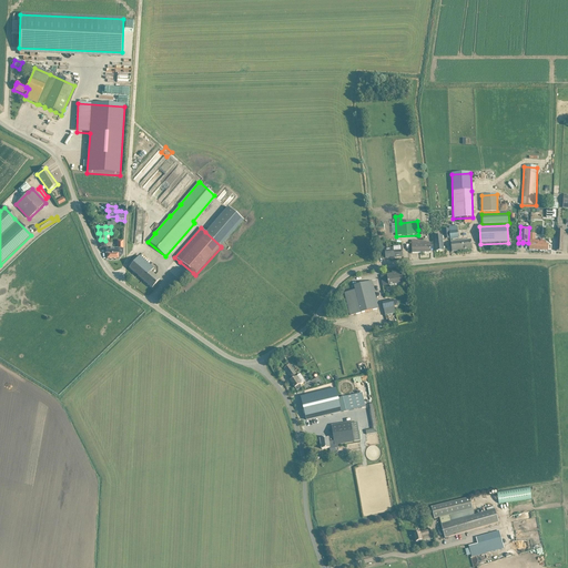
[(436,252),(444,251),(442,236),(434,237),(436,252)]
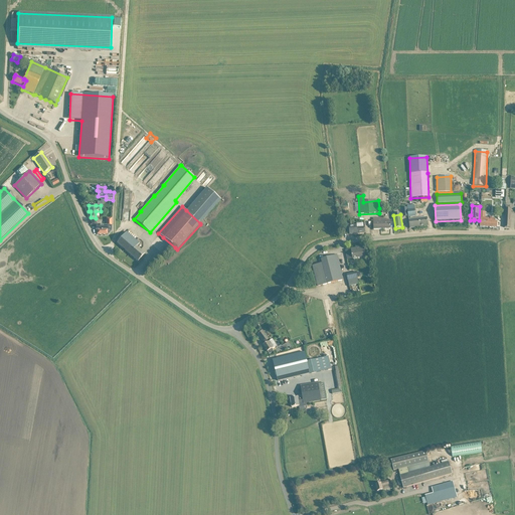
[(409,228),(428,226),(427,217),(408,220),(409,228)]
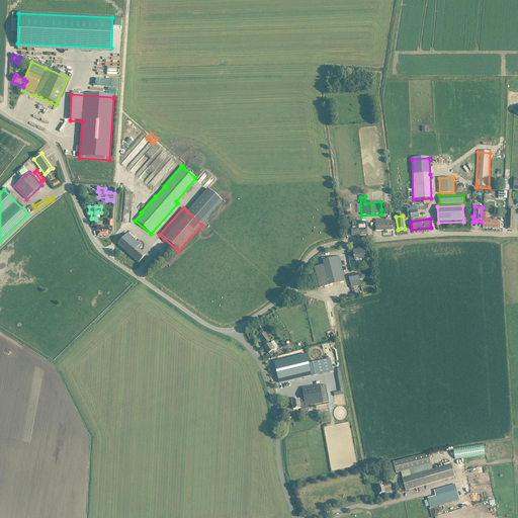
[(106,227),(96,227),(96,232),(97,232),(97,237),(107,237),(108,236),(112,233),(112,227),(112,220),(106,220),(106,227)]
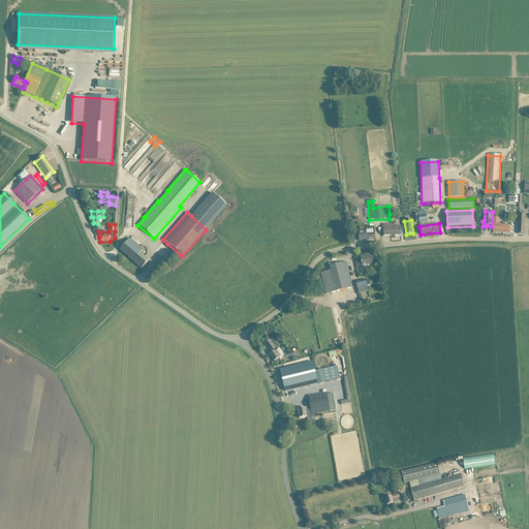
[(401,226),(393,226),(393,224),(383,224),(383,227),(383,236),(401,236),(401,226)]
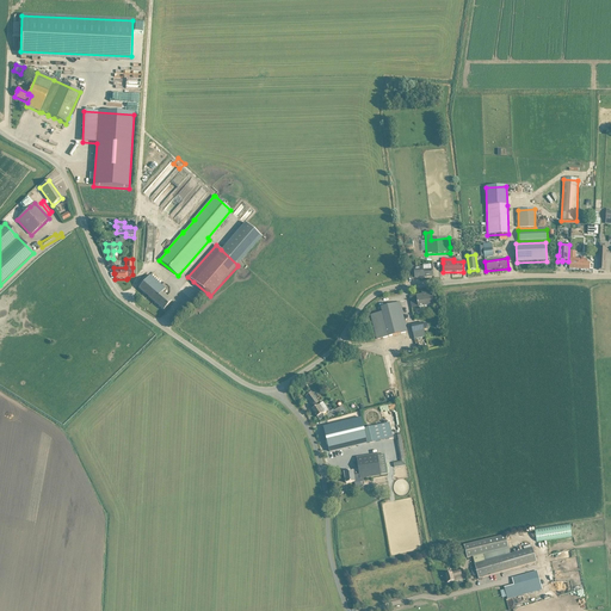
[(574,259),(569,259),(569,264),(569,269),(590,270),(593,270),(593,265),(590,265),(590,264),(587,264),(587,260),(574,259)]
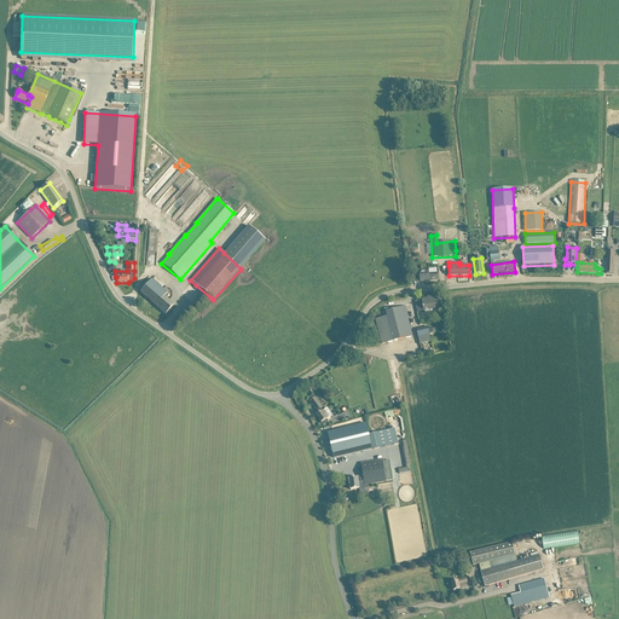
[(421,282),(439,281),(438,273),(429,275),(429,272),(420,272),(421,282)]
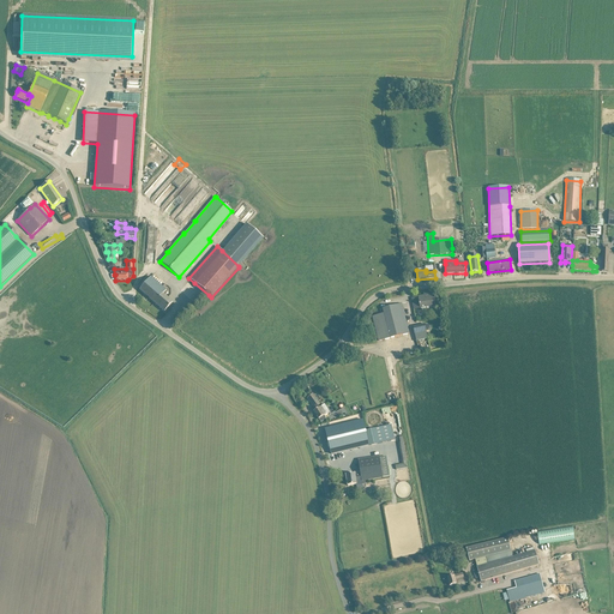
[(151,277),(139,290),(164,312),(173,302),(163,294),(166,290),(151,277)]
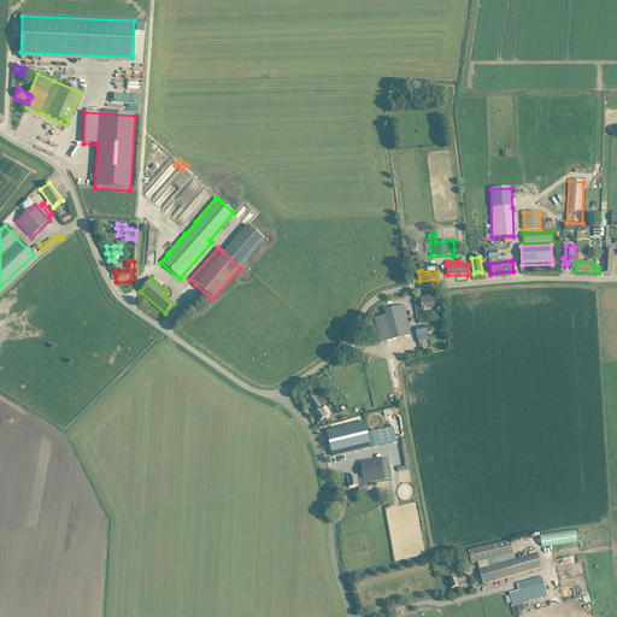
[(422,310),(422,311),(438,309),(436,297),(413,300),(416,312),(416,311),(416,310),(422,310)]
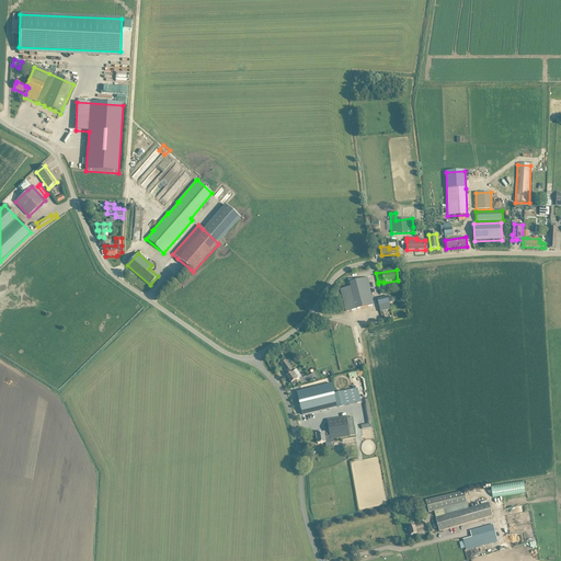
[(374,305),(367,278),(350,283),(351,287),(340,289),(346,312),(374,305)]
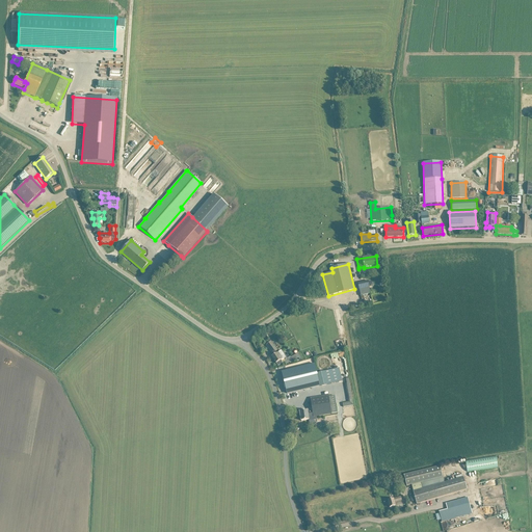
[(368,282),(357,284),(360,290),(369,288),(368,282)]
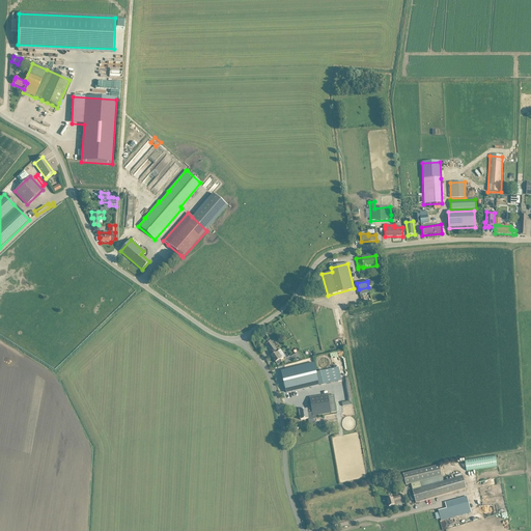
[(271,341),(266,344),(272,353),(277,350),(274,345),(271,341)]
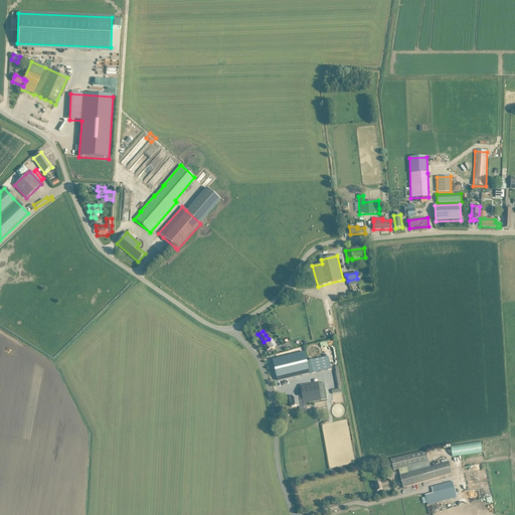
[(272,349),(274,347),(277,346),(272,339),(268,342),(263,345),(270,354),(274,351),(272,349)]
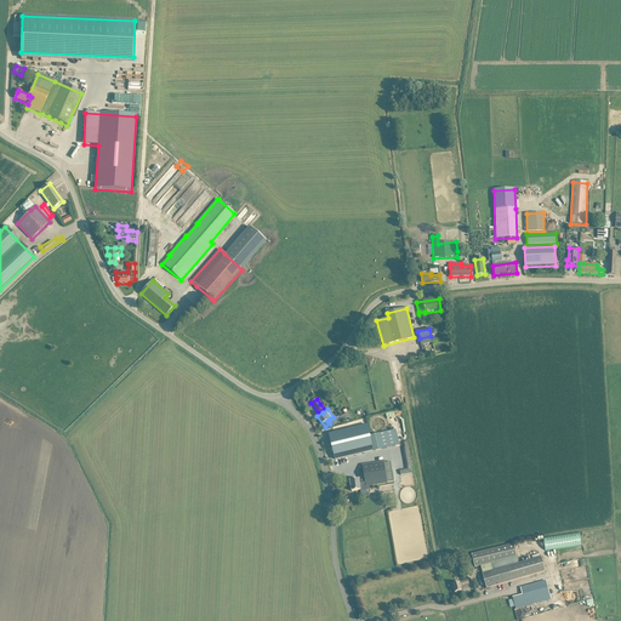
[(368,425),(329,434),(335,460),(374,450),(371,437),(368,425)]
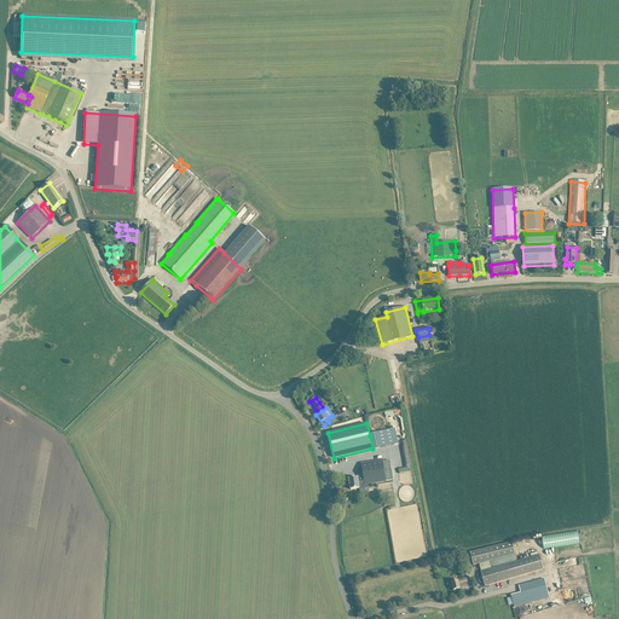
[(398,444),(394,429),(370,435),(372,449),(372,450),(398,444)]
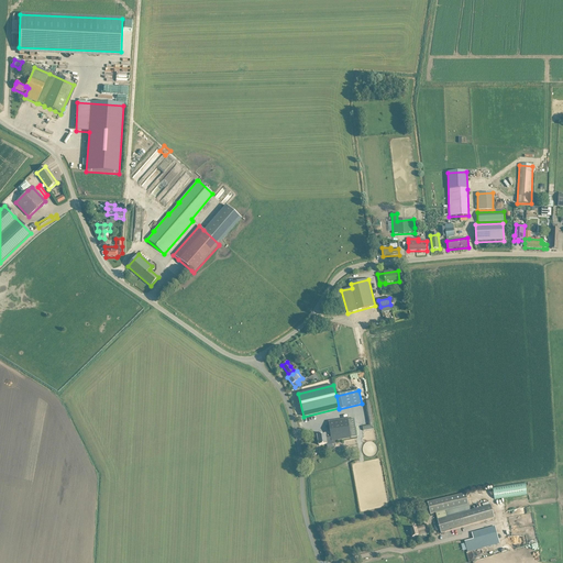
[(329,427),(328,427),(328,431),(330,430),(331,437),(332,442),(335,441),(351,439),(351,438),(357,437),(354,419),(348,420),(348,419),(334,421),(329,422),(329,427)]
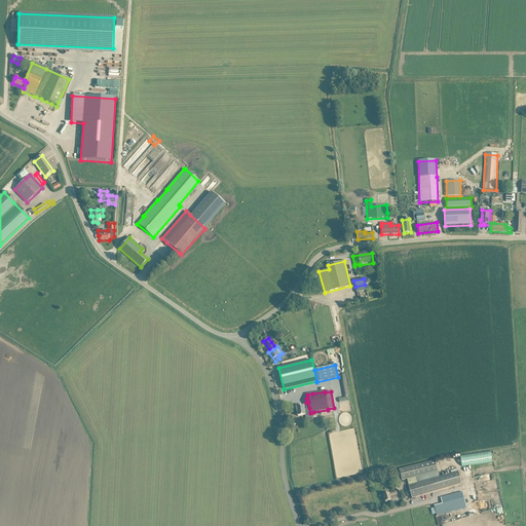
[(309,408),(304,408),(304,406),(303,406),(302,407),(301,407),(297,407),(298,416),(305,415),(305,416),(310,415),(310,413),(309,408)]
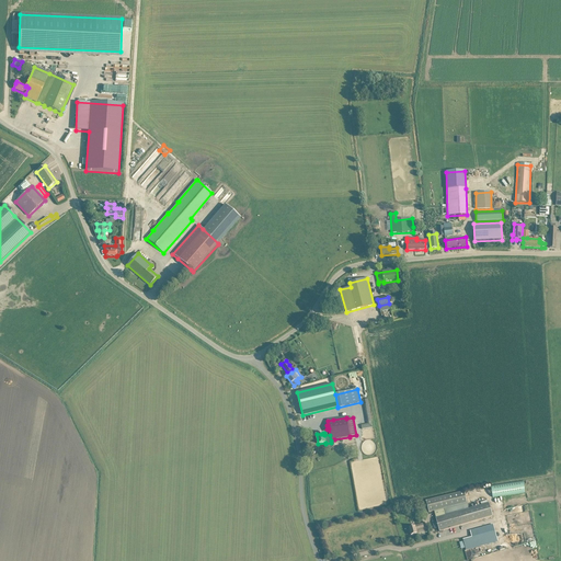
[(523,481),(491,487),(492,497),(525,493),(523,481)]
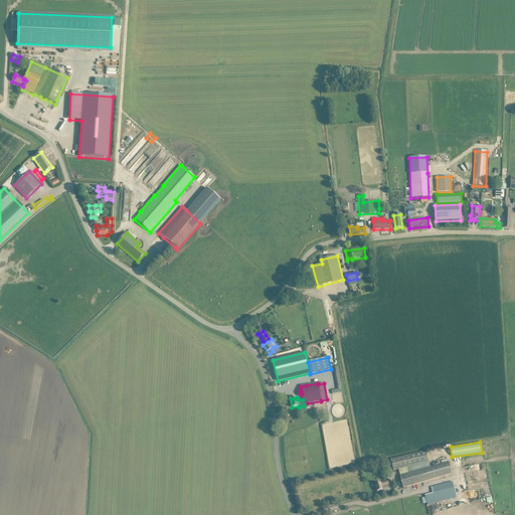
[(406,468),(428,462),(425,452),(390,460),(393,471),(398,470),(399,476),(408,474),(406,468)]
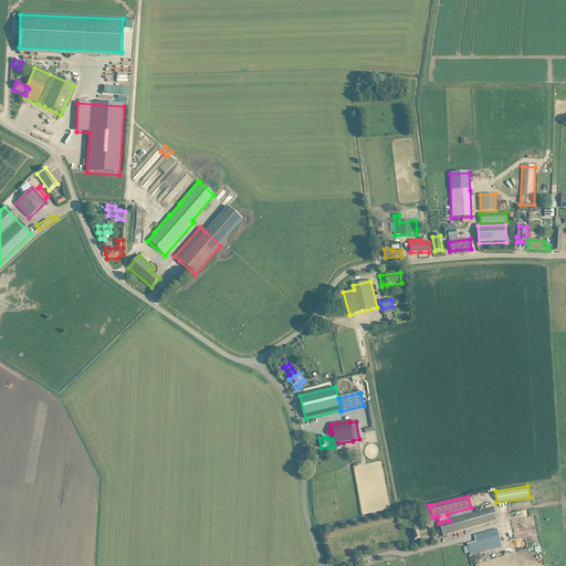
[(515,515),(537,512),(536,505),(532,506),(533,510),(514,513),(515,515)]
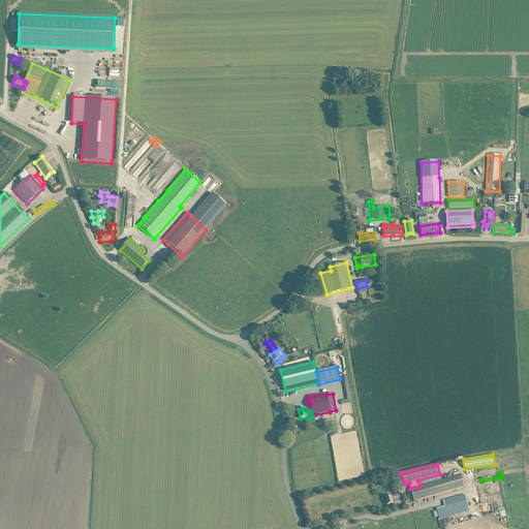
[(414,501),(464,487),(461,474),(419,487),(410,489),(414,501)]
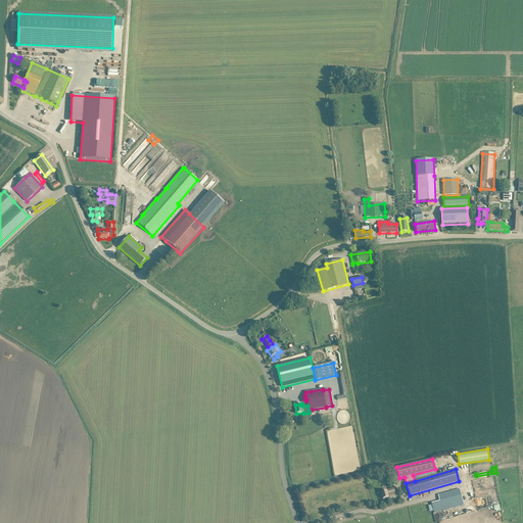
[(394,488),(386,491),(381,492),(383,500),(389,497),(388,494),(395,492),(394,488)]
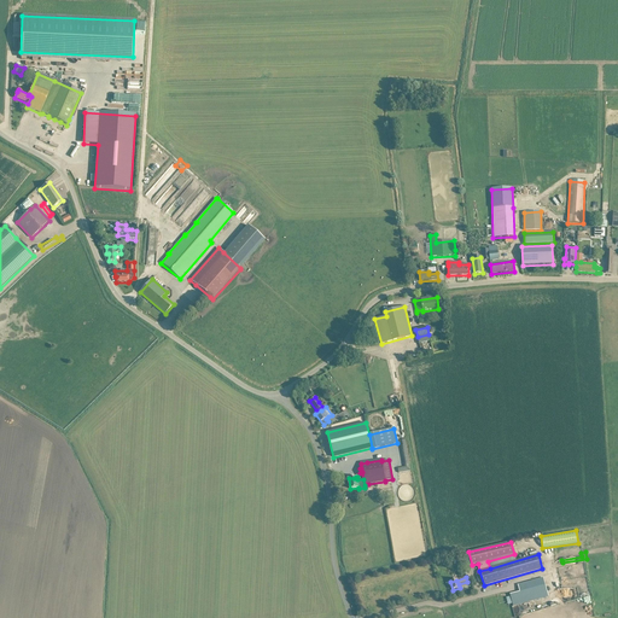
[(519,593),(509,595),(513,607),(548,598),(544,586),(543,578),(518,586),(519,593)]
